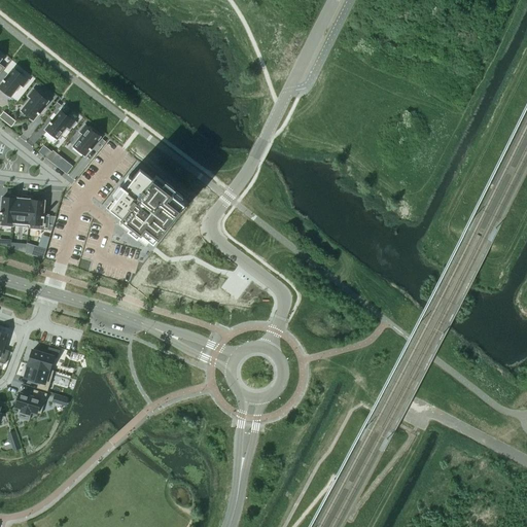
[(3,81),(0,85),(0,88),(10,97),(20,84),(23,86),(28,80),(21,75),(22,74),(16,69),(14,70),(13,69),(4,80),(3,79),(2,80),(3,81)]
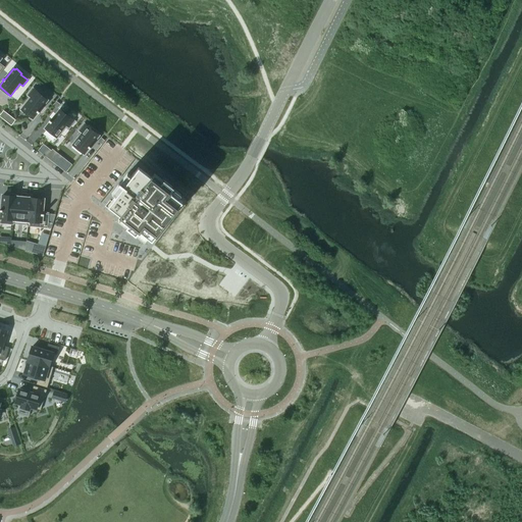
[(31,97),(21,109),(33,118),(38,113),(39,113),(40,112),(38,111),(47,100),(45,99),(47,98),(41,93),(40,94),(33,90),(29,95),(31,97)]
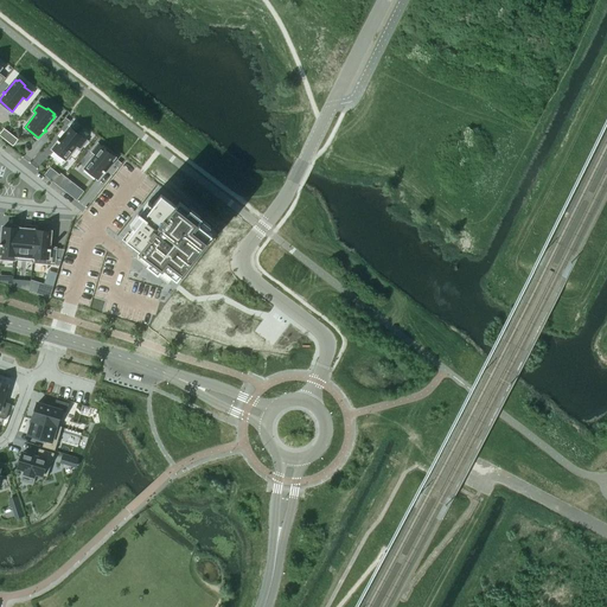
[(58,142),(52,149),(65,160),(77,146),(80,148),(85,141),(78,135),(80,134),(72,128),(71,129),(69,128),(59,141),(57,140),(57,141),(58,142)]
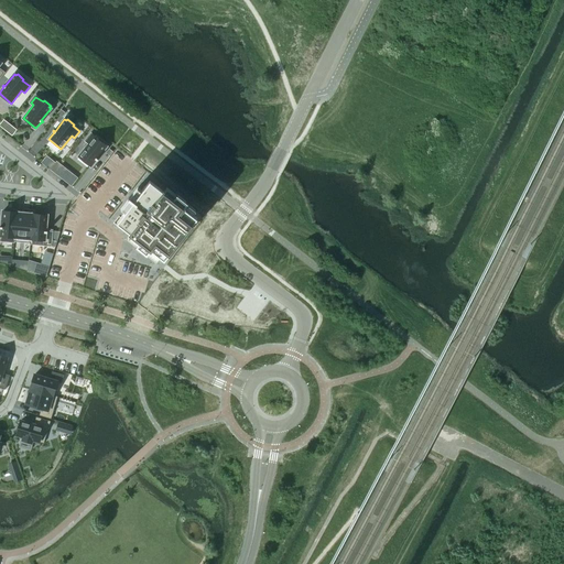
[(8,122),(2,129),(7,132),(12,126),(8,122)]
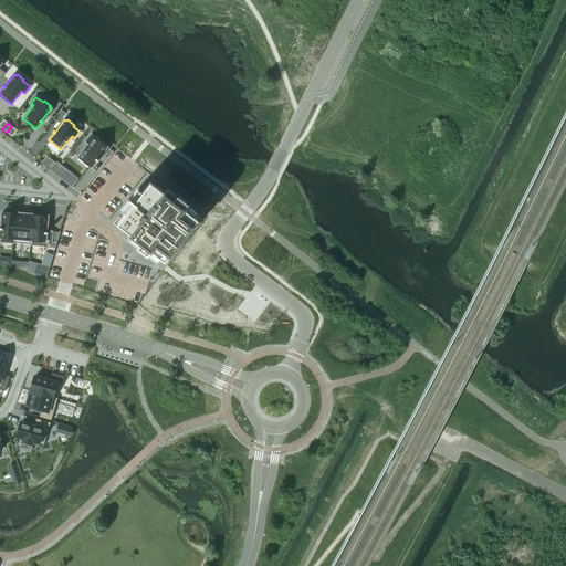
[(90,144),(79,157),(91,167),(96,160),(97,161),(98,160),(97,159),(106,147),(105,146),(106,144),(100,139),(98,140),(91,135),(86,142),(90,144)]
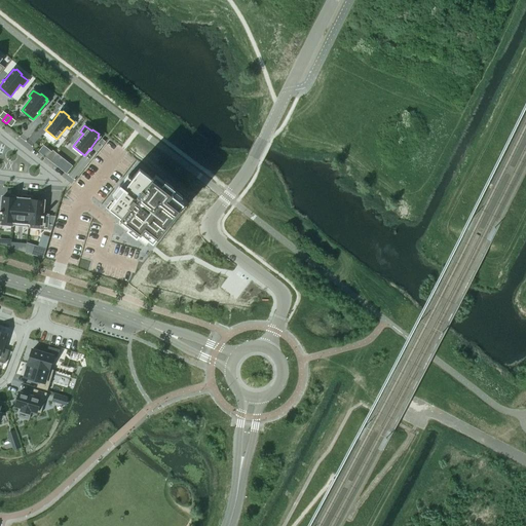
[(140,168),(109,208),(129,224),(126,229),(137,237),(140,232),(152,242),(166,225),(170,221),(183,203),(171,193),(175,189),(164,181),(160,185),(140,168)]
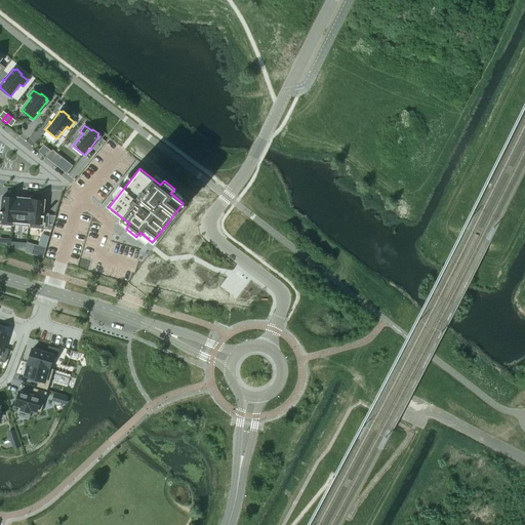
[(0,210),(0,212),(1,213),(0,219),(0,225),(13,227),(13,226),(12,226),(15,199),(16,198),(15,198),(15,196),(9,196),(9,198),(2,197),(1,211),(0,210)]
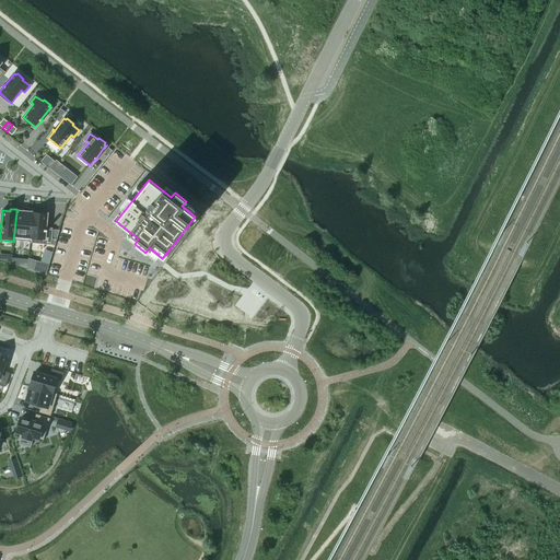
[(16,212),(13,241),(14,241),(30,242),(33,213),(34,209),(27,209),(27,213),(16,212)]
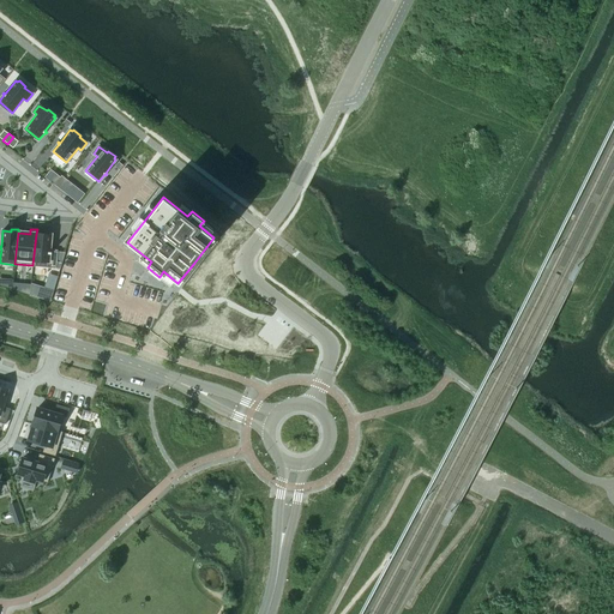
[(32,265),(32,266),(55,269),(58,252),(49,251),(52,235),(36,234),(32,265)]
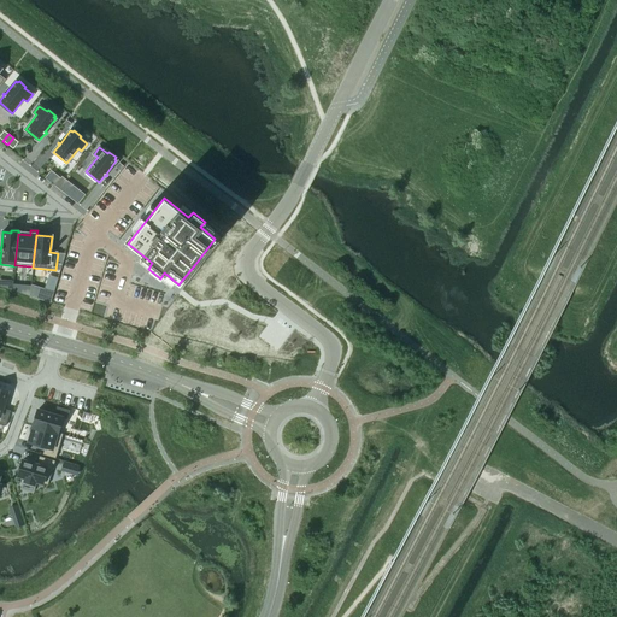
[(45,289),(41,300),(51,303),(54,292),(45,289)]
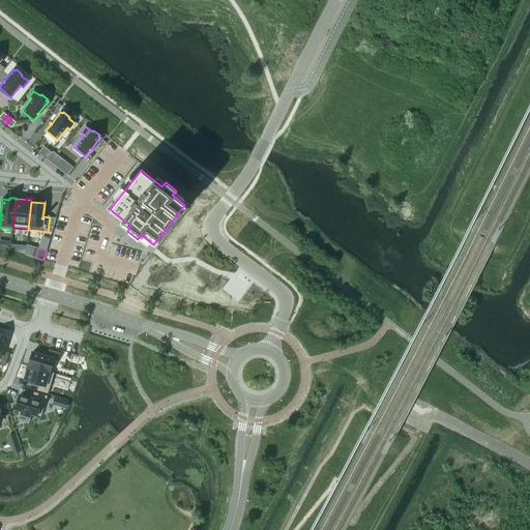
[(0,334),(0,364),(5,366),(8,353),(2,351),(6,337),(0,334)]
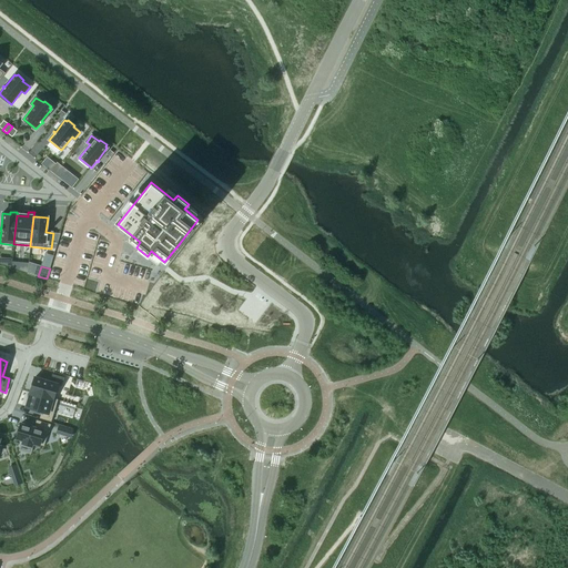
[(34,377),(30,392),(58,401),(58,399),(56,399),(59,386),(62,386),(64,378),(52,375),(50,382),(34,377)]
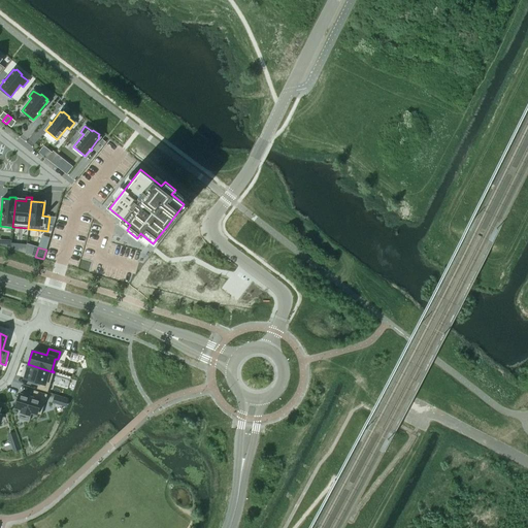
[(28,364),(24,378),(38,383),(36,389),(47,393),(54,372),(28,364)]
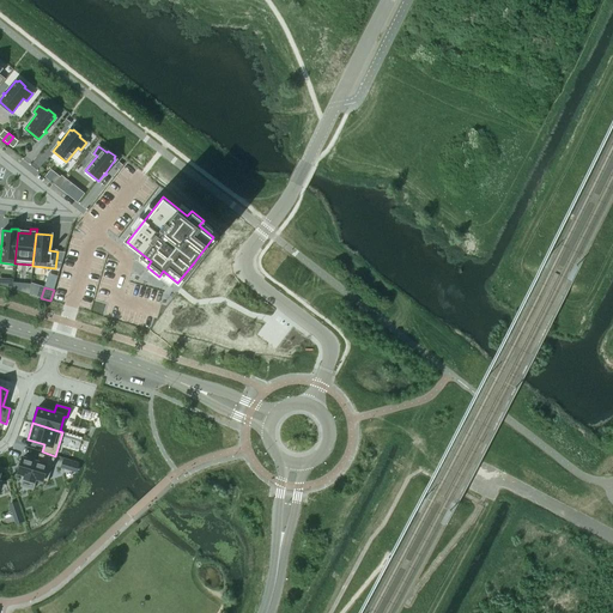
[(19,460),(17,469),(19,471),(18,474),(25,475),(24,478),(34,481),(35,479),(47,483),(54,459),(38,454),(36,461),(23,457),(22,461),(19,460)]
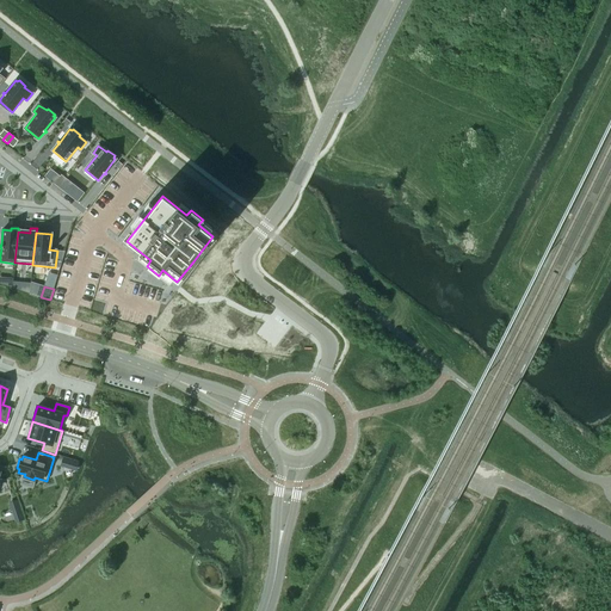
[(10,503),(17,523),(25,520),(18,499),(10,503)]
